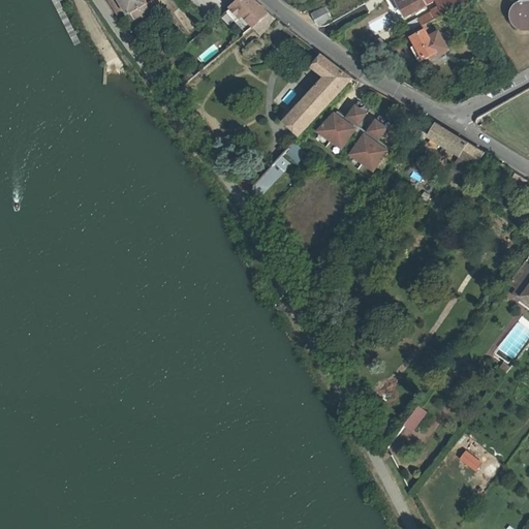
[(128,14),(130,13),(122,0),(110,0),(122,19),(128,14)]
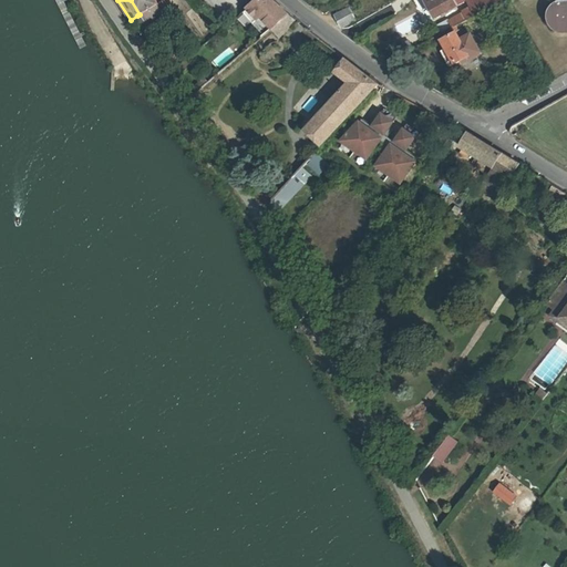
[(168,21),(158,3),(160,2),(157,0),(131,0),(140,14),(137,16),(150,33),(168,21)]
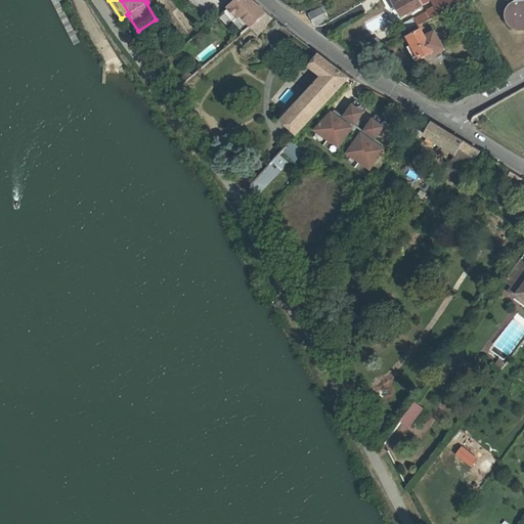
[(146,3),(156,19),(162,16),(153,0),(151,0),(147,2),(146,3)]
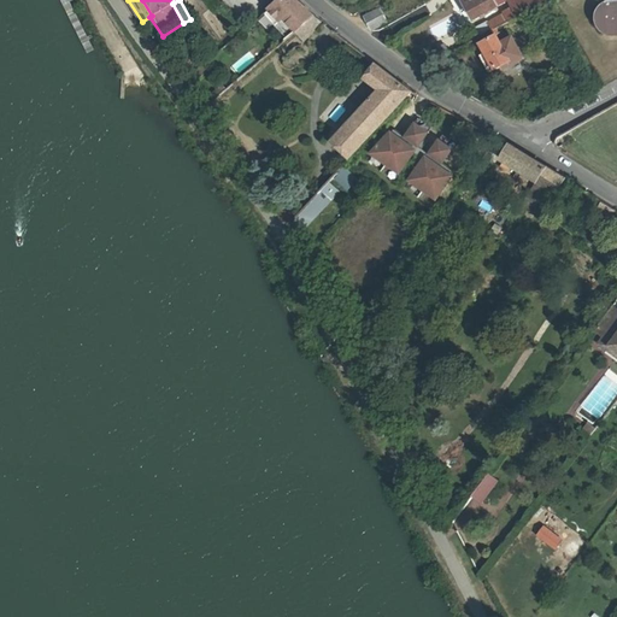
[(298,30),(315,16),(297,0),(280,0),(270,7),(281,21),(286,17),(298,30)]
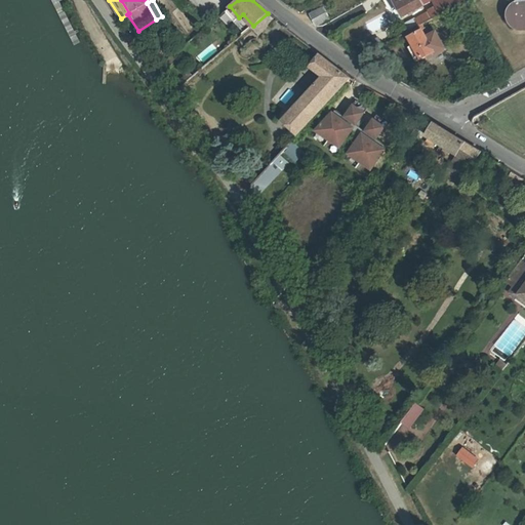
[(423,3),(421,0),(396,0),(404,13),(423,3)]
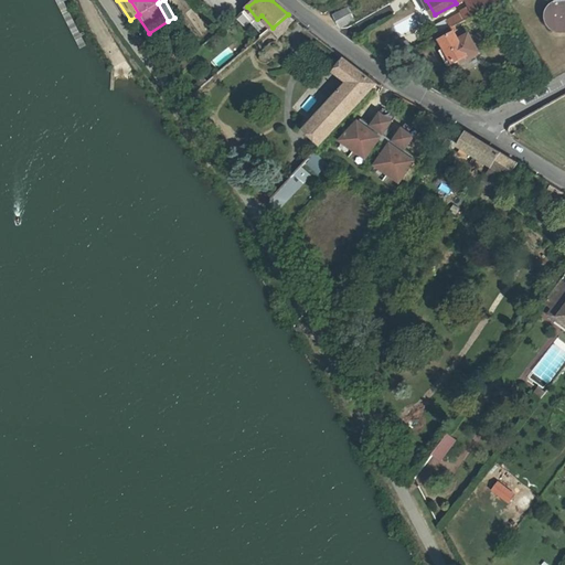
[(466,0),(470,7),(439,23),(443,31),(455,24),(498,0),(466,0)]
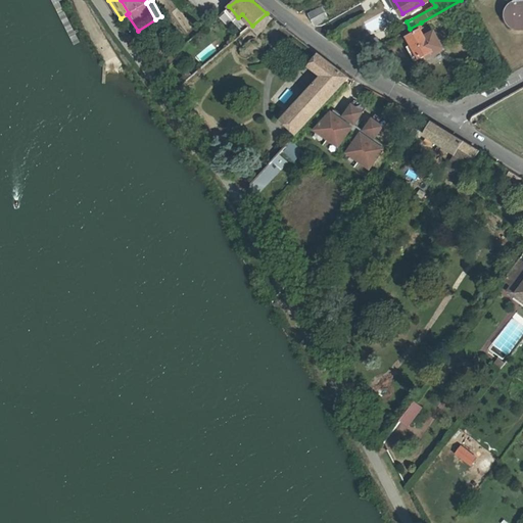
[(323,6),(310,13),(316,25),(329,16),(323,6)]
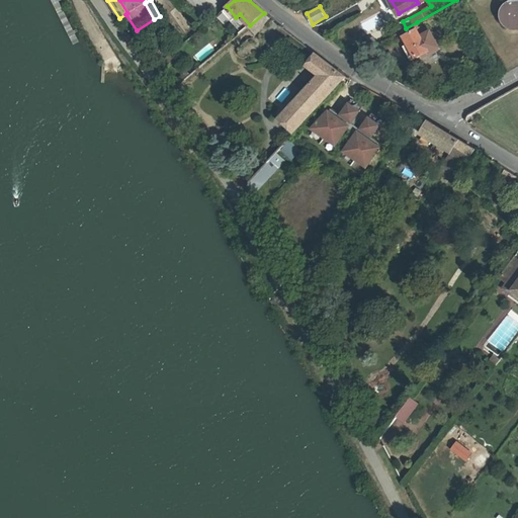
[(264,13),(250,25),(258,32),(269,17),(264,13)]
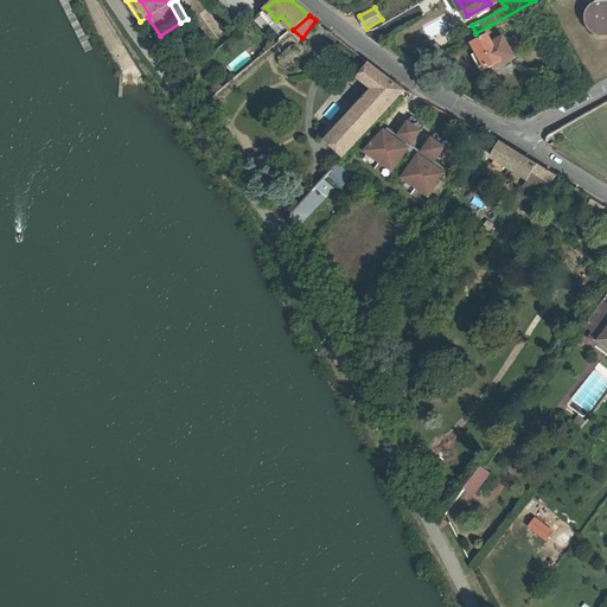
[(475,58),(481,70),(503,58),(504,61),(515,53),(504,34),(498,38),(494,30),(491,31),(489,26),(475,33),(470,37),(478,51),(480,56),(475,58)]
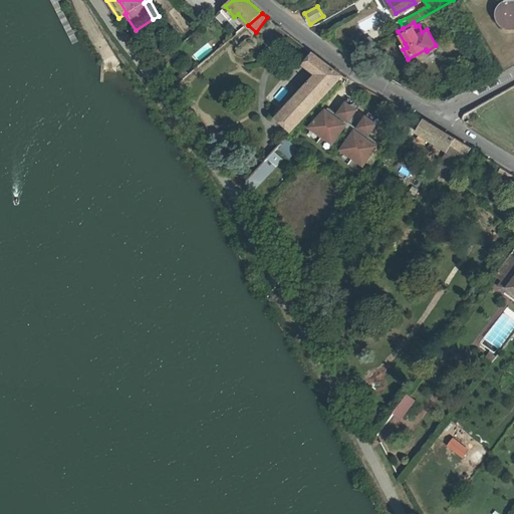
[(293,131),(342,76),(314,54),(305,66),(316,74),(278,116),(293,131)]
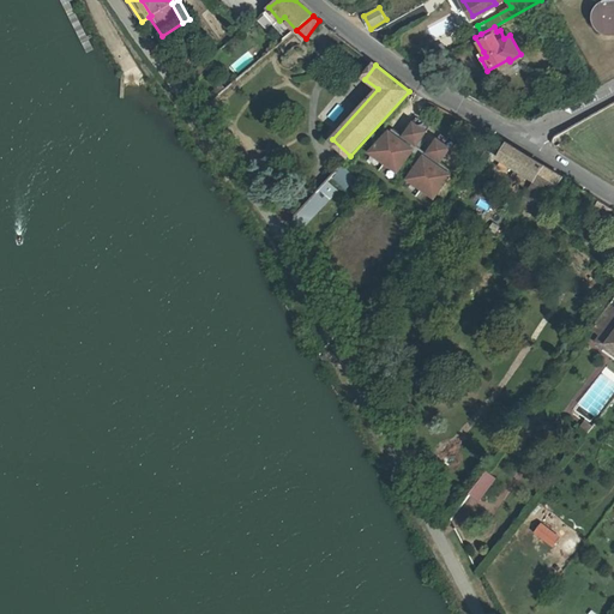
[(486,104),(504,115),(509,104),(492,94),(486,104)]
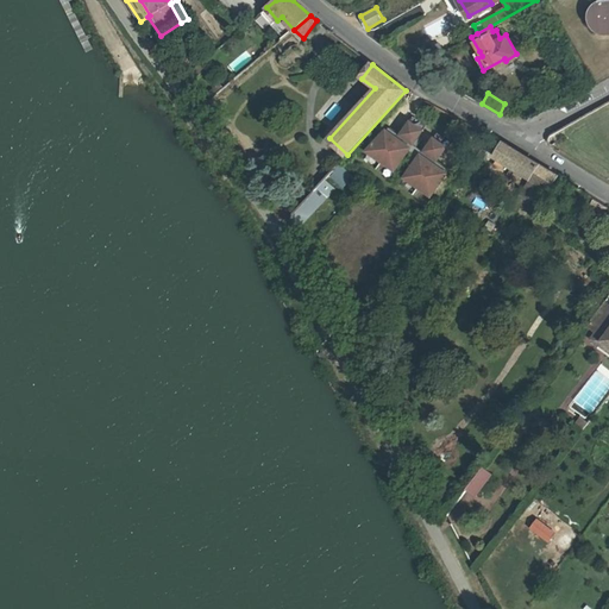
[(413,144),(424,131),(410,121),(400,136),(413,144)]
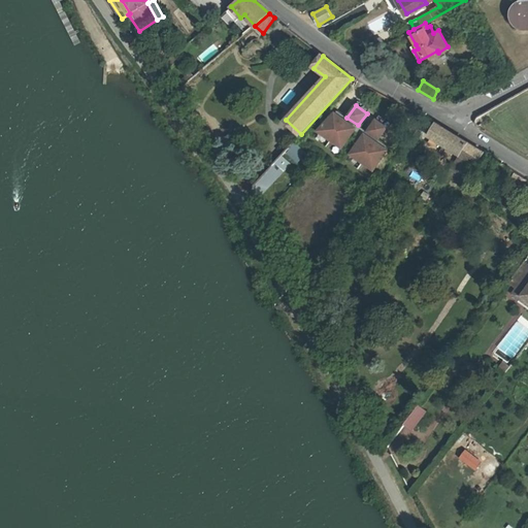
[(485,113),(475,120),(473,122),(473,124),(476,126),(480,128),(491,123),(485,113)]
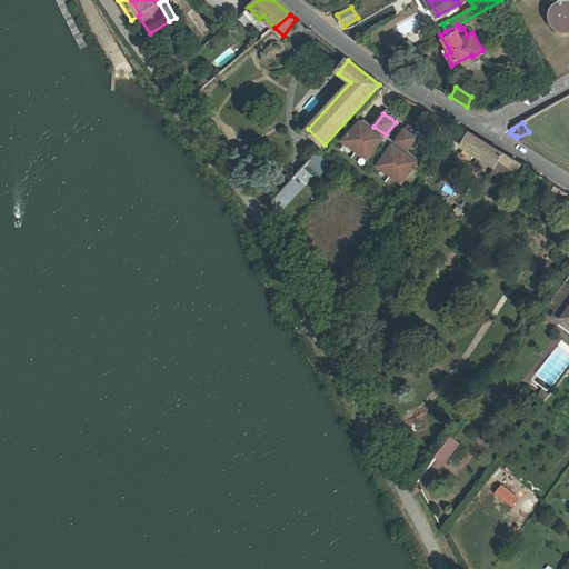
[(383,139),(361,123),(343,141),(369,159),(383,139)]
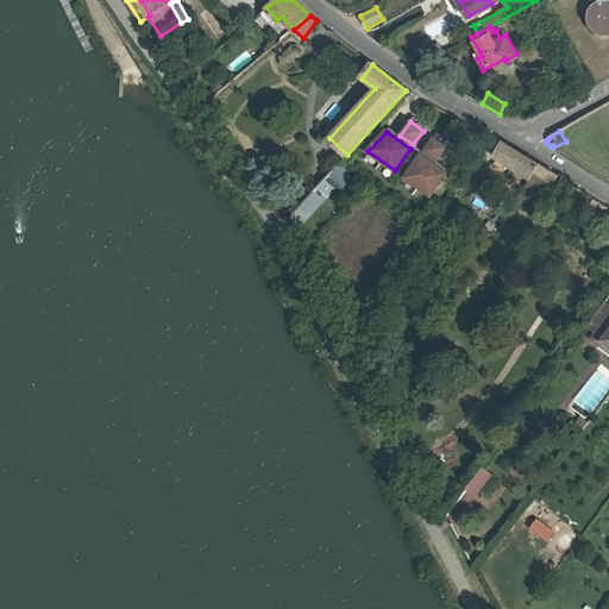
[(446,148),(434,138),(433,138),(424,152),(437,161),(446,148)]
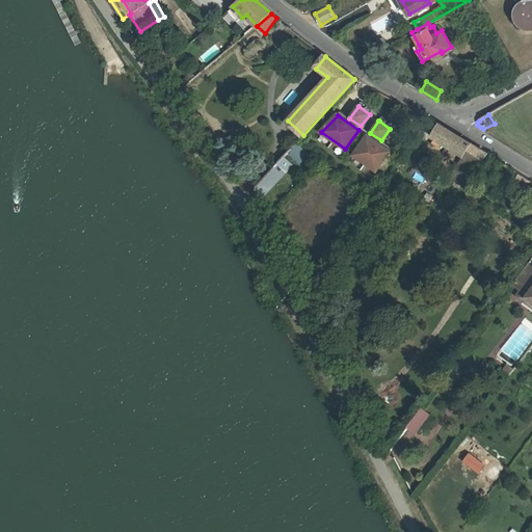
[(461,166),(473,175),(486,155),(439,125),(430,138),(464,160),(461,166)]
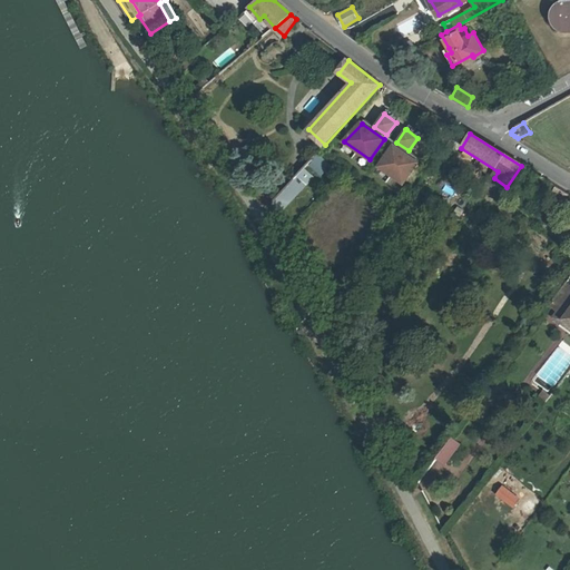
[(394,145),(380,166),(404,183),(419,163),(394,145)]
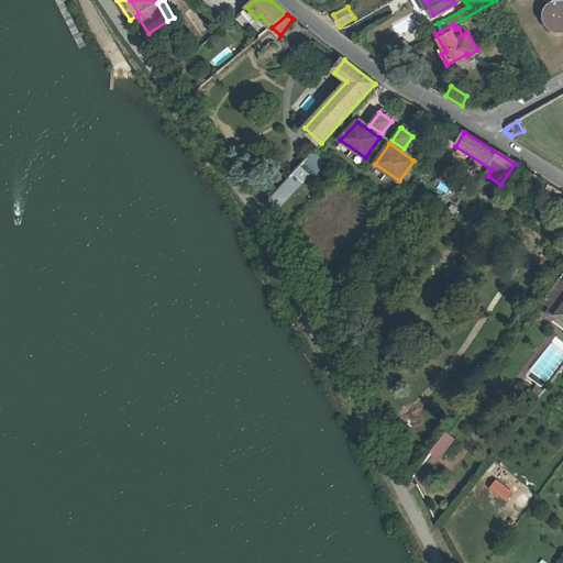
[(299,166),(294,173),(304,181),(310,176),(299,166)]
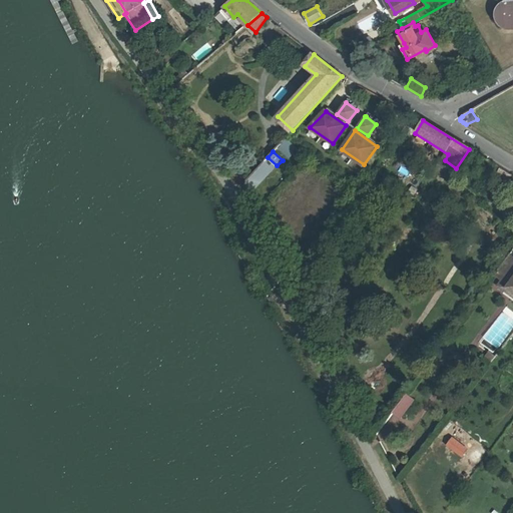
[(277,165),(268,157),(244,182),(251,194),(277,165)]
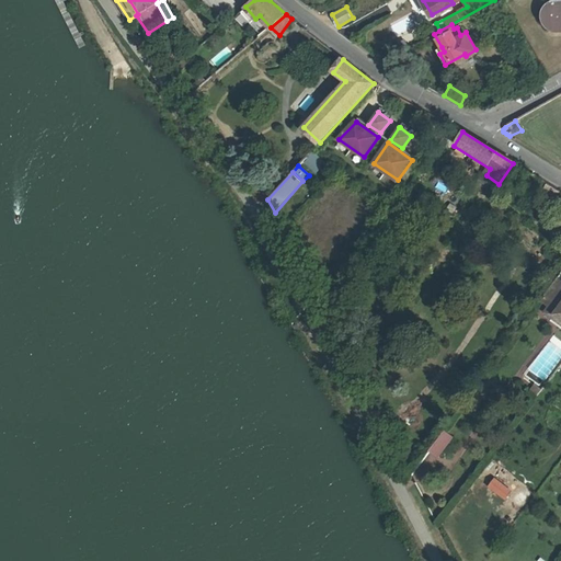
[(489,197),(499,184),(487,175),(482,172),(473,186),(489,197)]
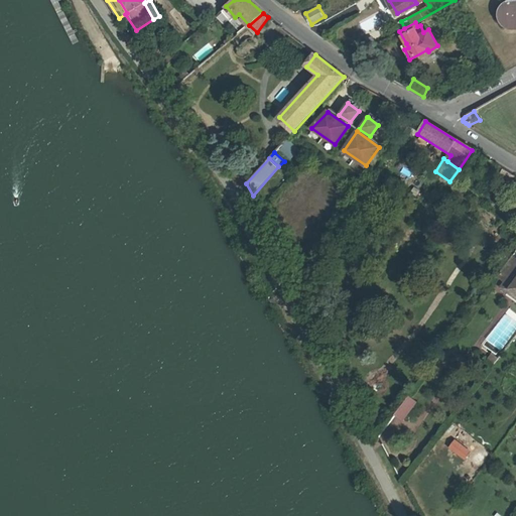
[(513,177),(503,170),(499,175),(503,178),(501,180),(508,185),(513,177)]
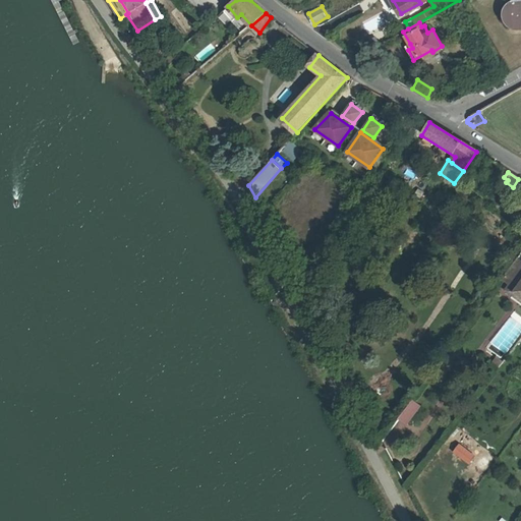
[(520,263),(515,258),(500,280),(508,286),(520,267),(520,263)]
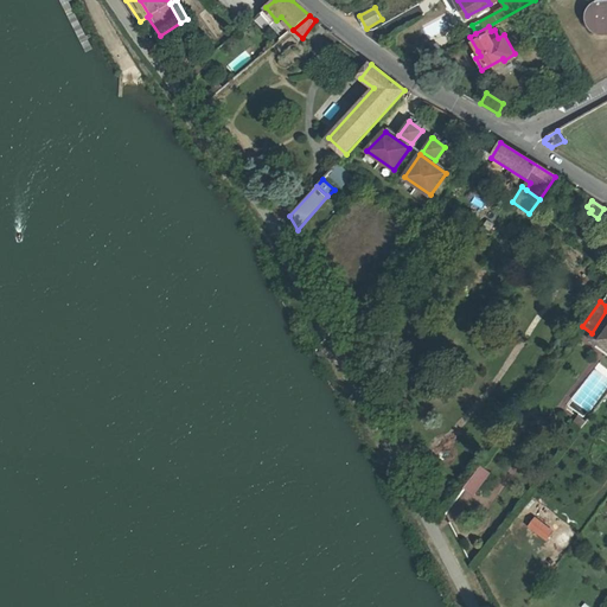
[(606,311),(592,333),(587,339),(606,355),(606,311)]
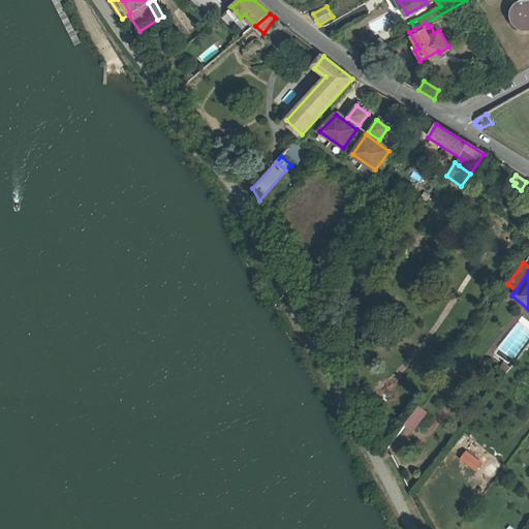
[(501,367),(507,372),(512,365),(506,360),(501,367)]
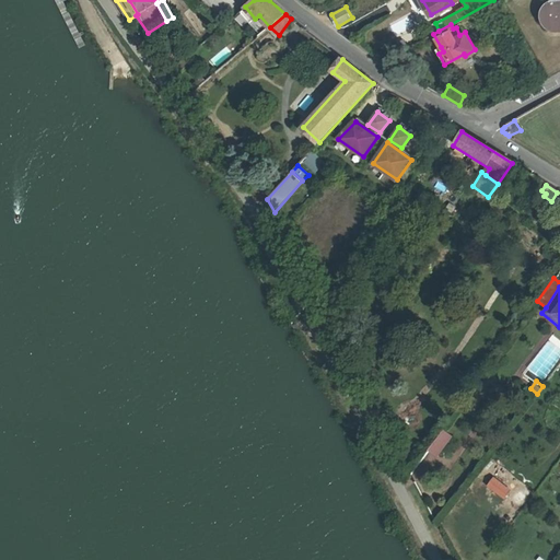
[(429,450),(438,455),(450,438),(442,431),(429,450)]
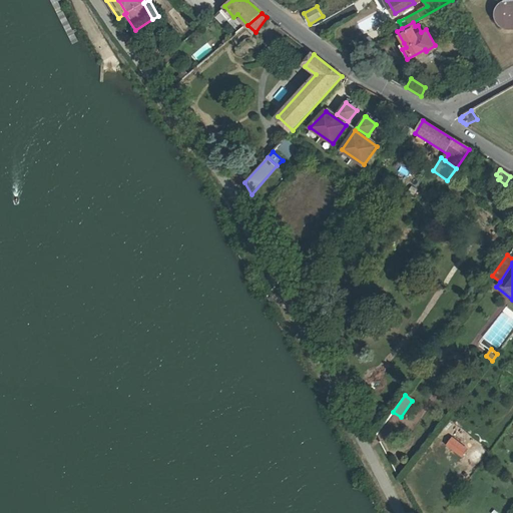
[(476,447),(468,455),(475,462),(484,454),(476,447)]
